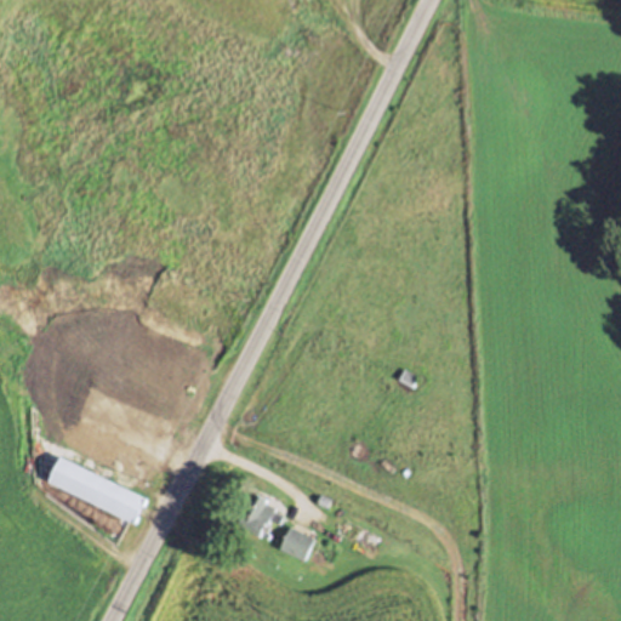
[(404,366),(420,375),(414,386),(398,377),(404,366)]
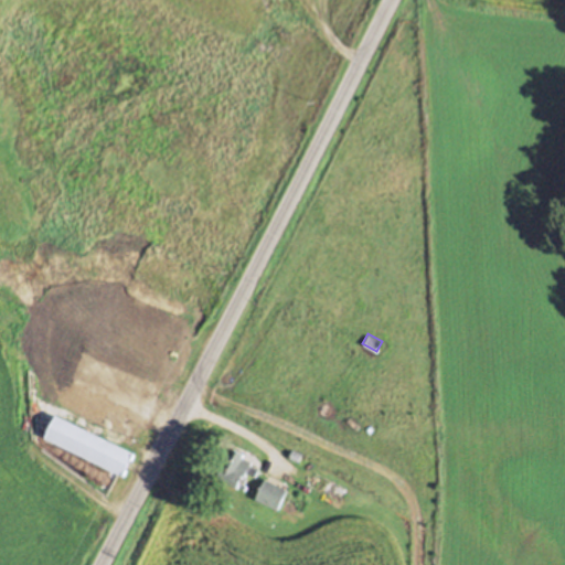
[(142,372),(161,381),(155,393),(136,383),(142,372)]
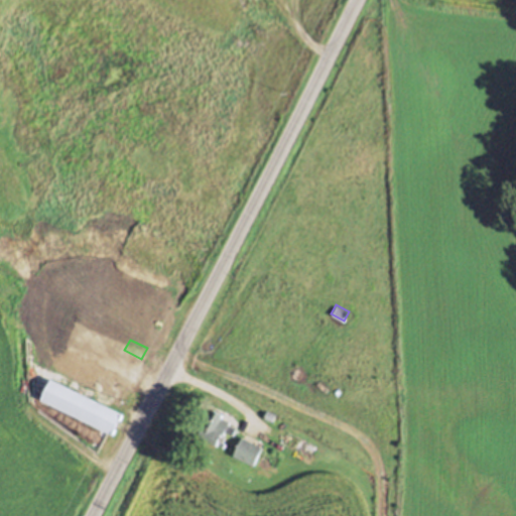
[(50,377),(123,412),(113,433),(39,398),(50,377)]
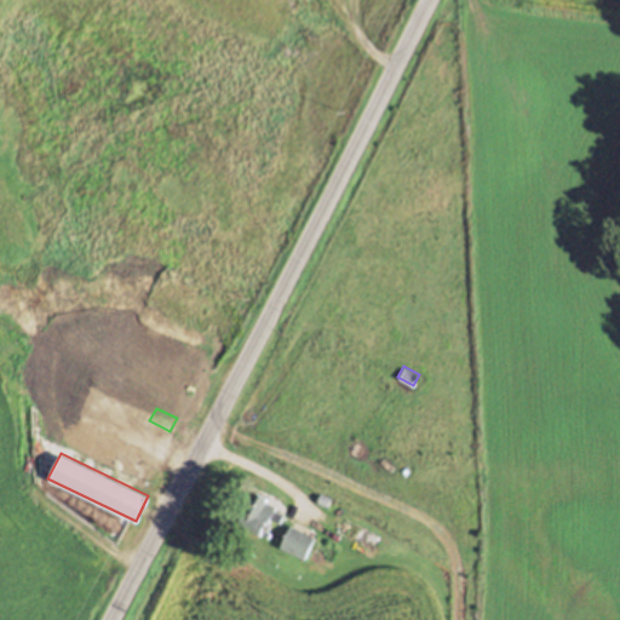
[(282,512),(279,522),(269,517),(262,533),(239,522),(254,489),(268,497),(267,500),(276,505),(275,509),(282,512)]
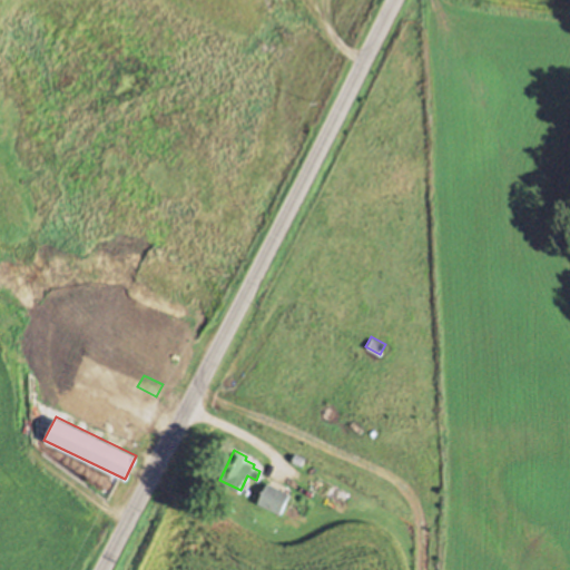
[(294,452),(306,457),(303,465),(291,461),(294,452)]
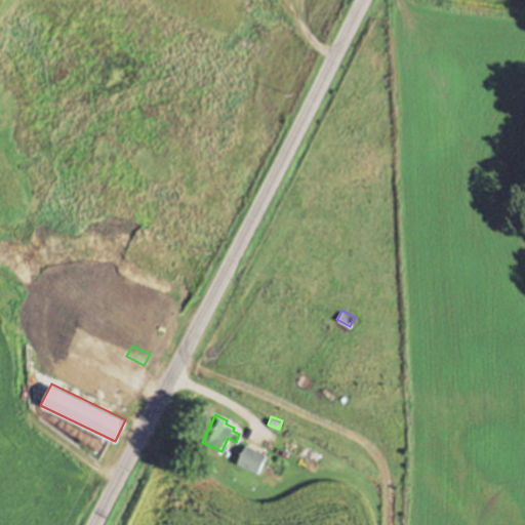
[(290,437),(323,452),(317,466),(284,450),(290,437)]
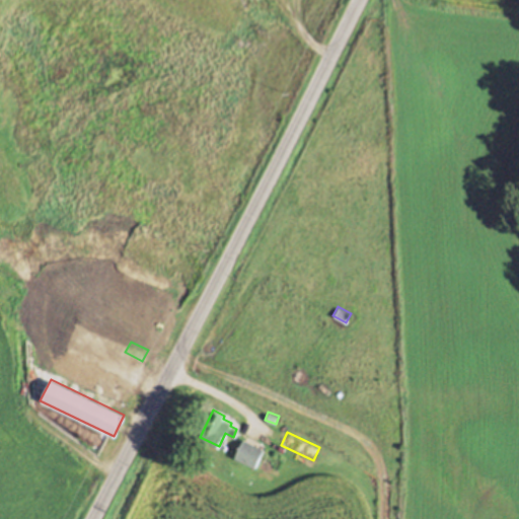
[(243,439),(264,448),(255,467),(234,458),(243,439)]
